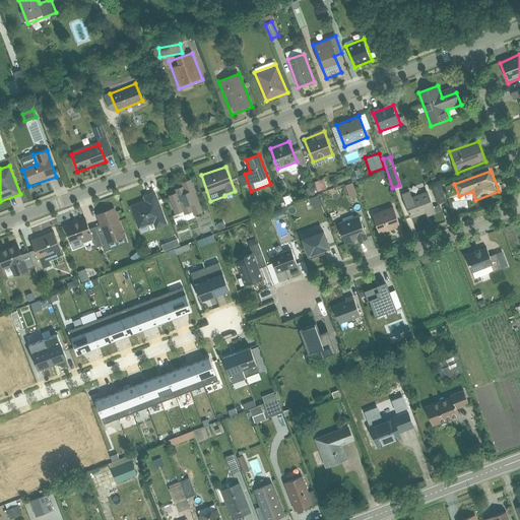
[(313,181),(316,190),(325,187),(322,178),(313,181)]
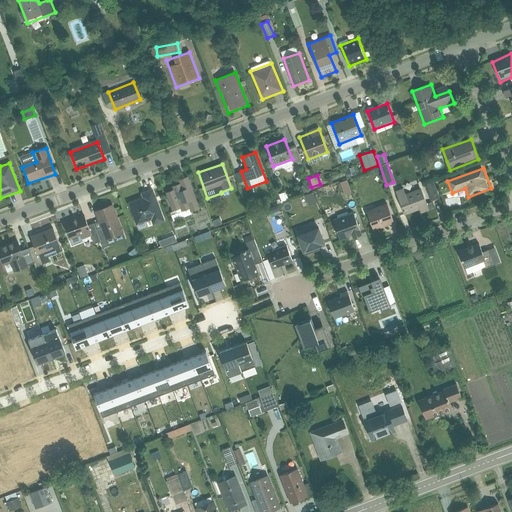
[(174,218),(199,208),(187,177),(163,187),(174,218)]
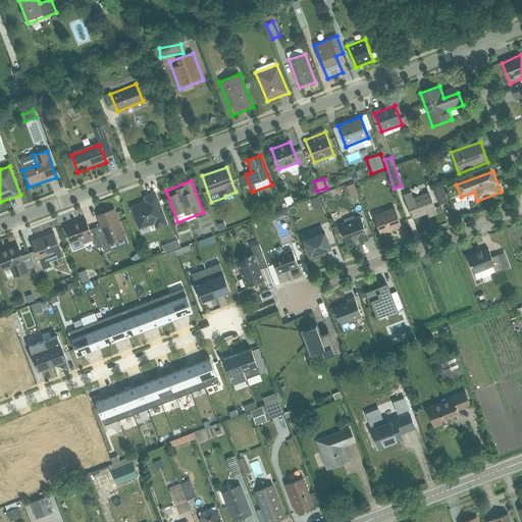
[(350,199),(357,196),(354,186),(347,189),(350,199)]
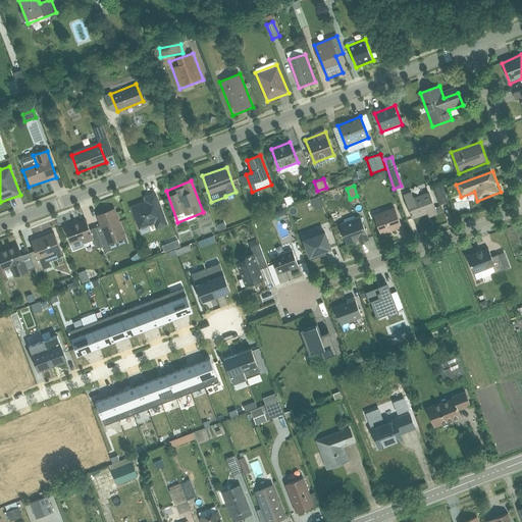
[(441,186),(434,189),(439,204),(447,201),(441,186)]
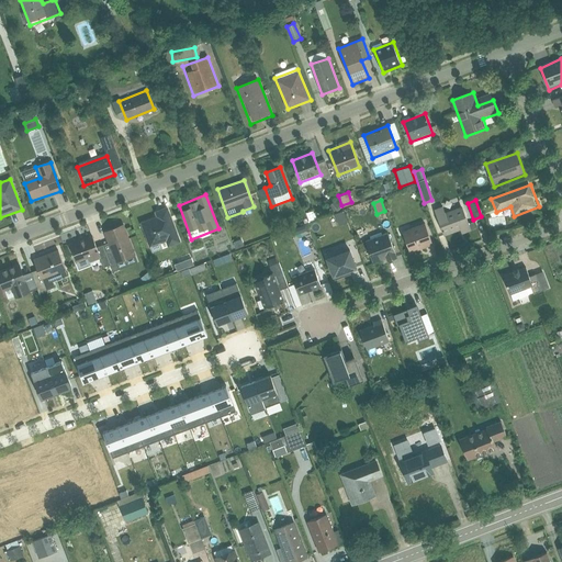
[(446,239),(472,231),(462,202),(436,211),(446,239)]
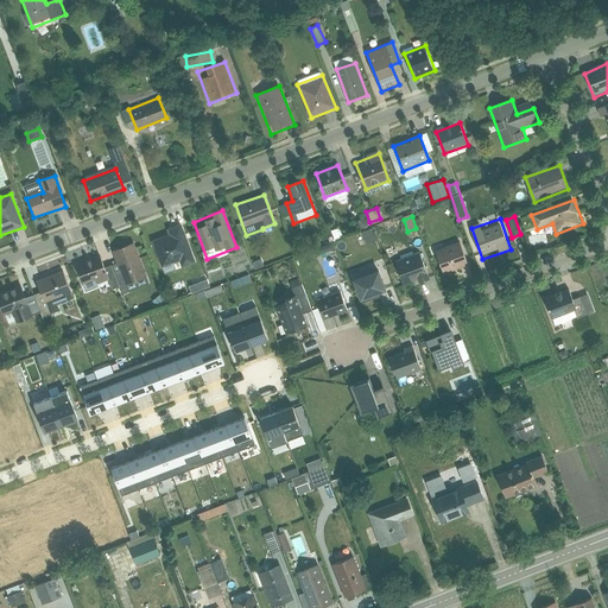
[(182,267),(195,263),(182,226),(168,230),(169,235),(152,241),(163,270),(181,264),(182,267)]
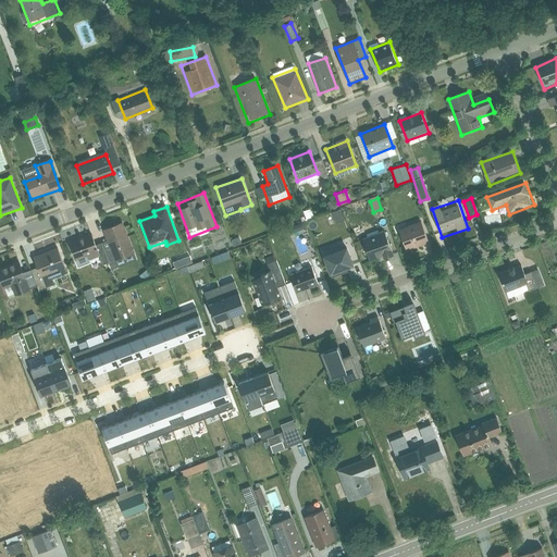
[(302,210),(305,218),(313,215),(310,208),(302,210)]
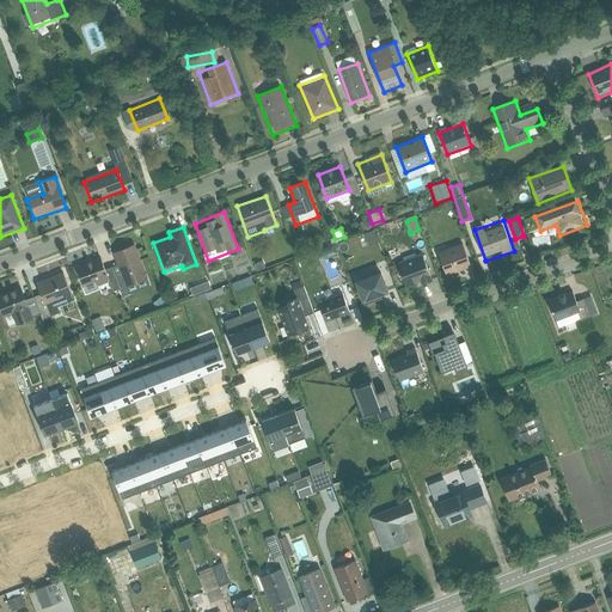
[(363,232),(367,245),(377,243),(373,230),(363,232)]
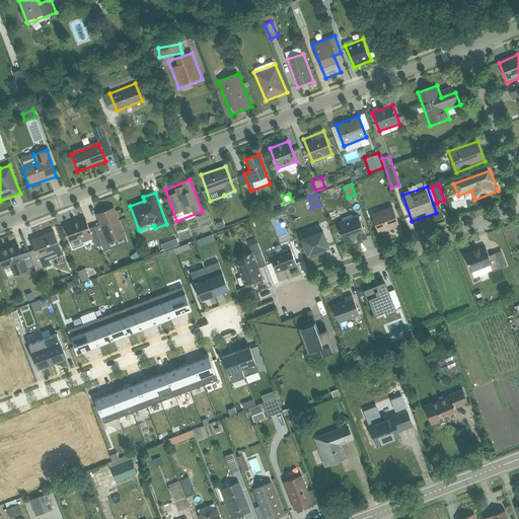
[(378,235),(399,227),(391,205),(370,213),(378,235)]
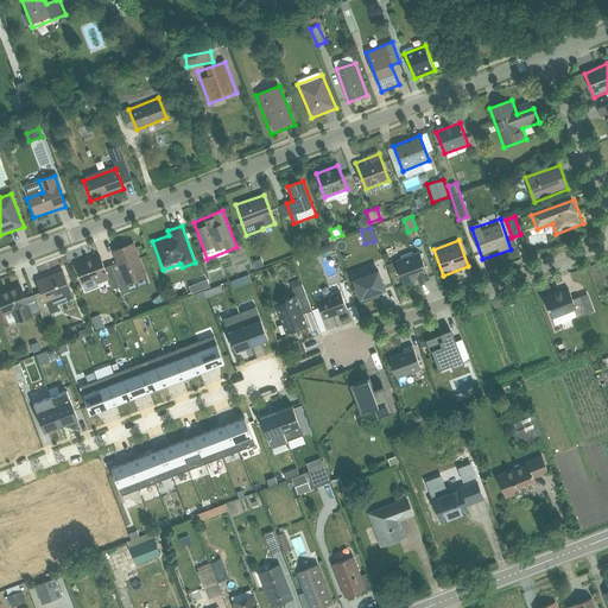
[(125,285),(146,277),(134,242),(112,251),(125,285)]
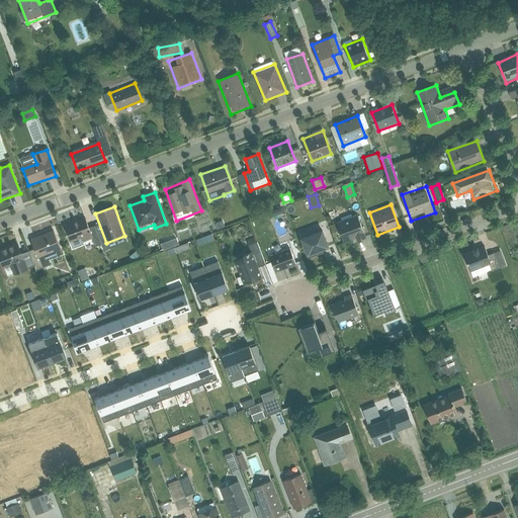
[(358,242),(366,239),(358,217),(338,225),(345,244),(357,239),(358,242)]
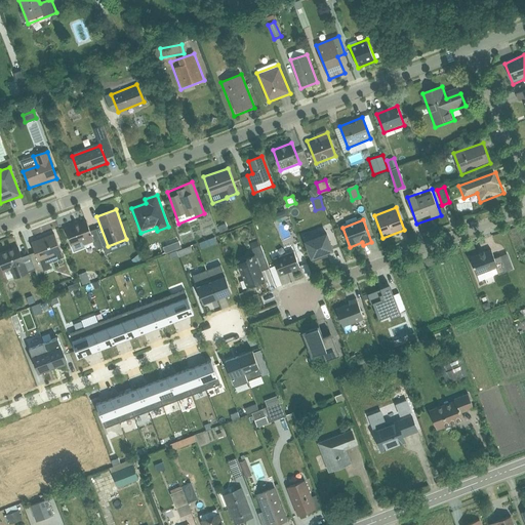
[(82,246),(93,242),(85,221),(66,229),(72,247),(81,243),(82,246)]
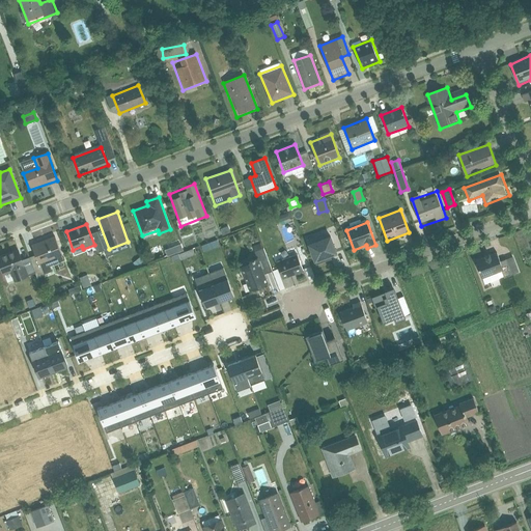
[(227,227),(219,230),(221,236),(229,233),(227,227)]
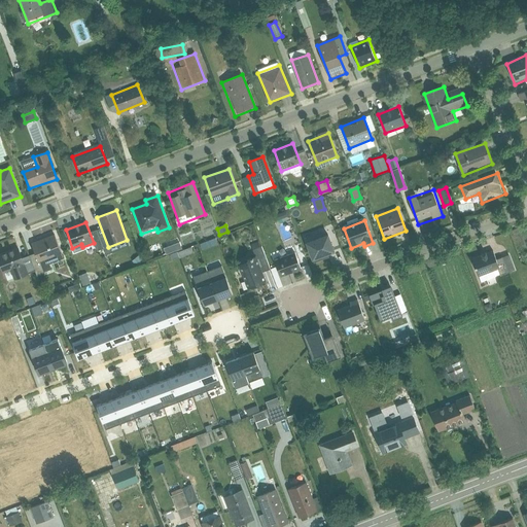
[(39,262),(61,254),(55,236),(32,244),(39,262)]
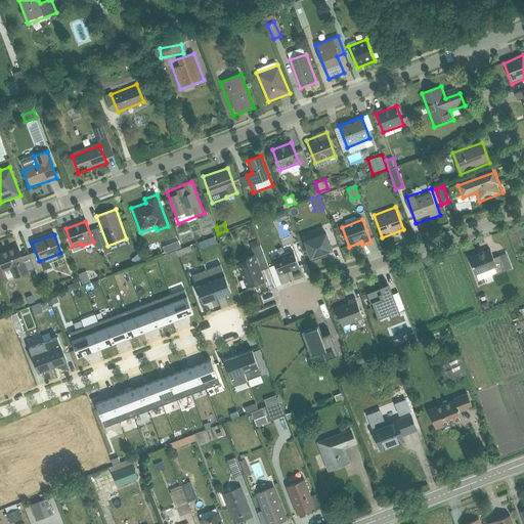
[(311,261),(334,253),(326,234),(304,243),(311,261)]
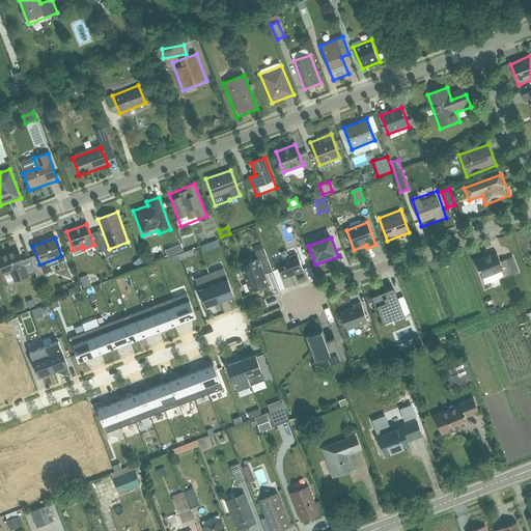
[(216,239),(200,245),(203,251),(218,246),(216,239)]
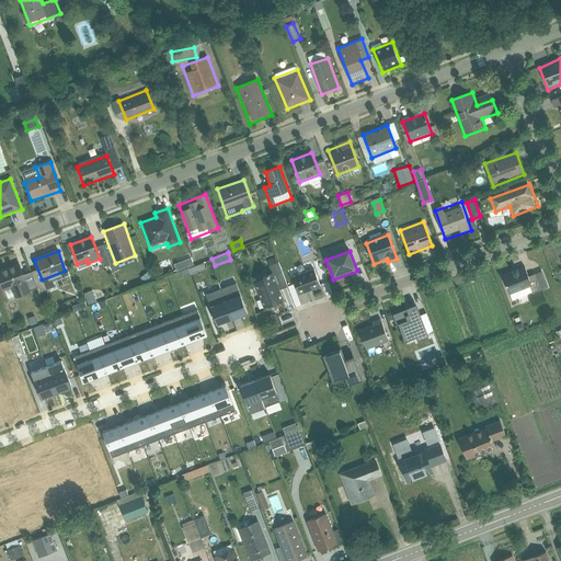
[(176,271),(192,264),(189,256),(172,263),(176,271)]
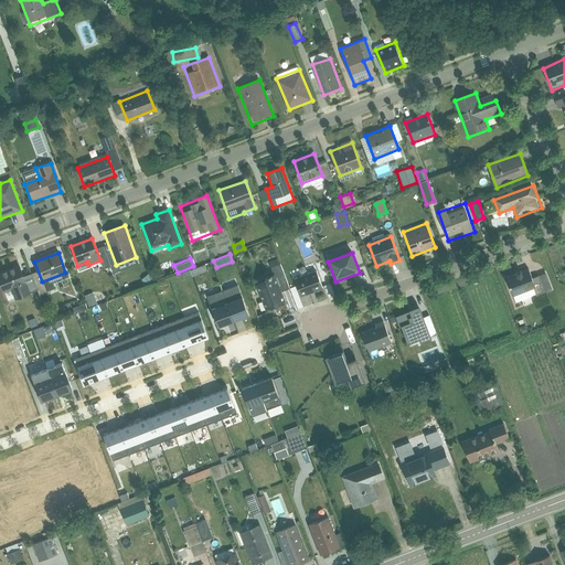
[(203,264),(181,272),(183,277),(205,269),(203,264)]
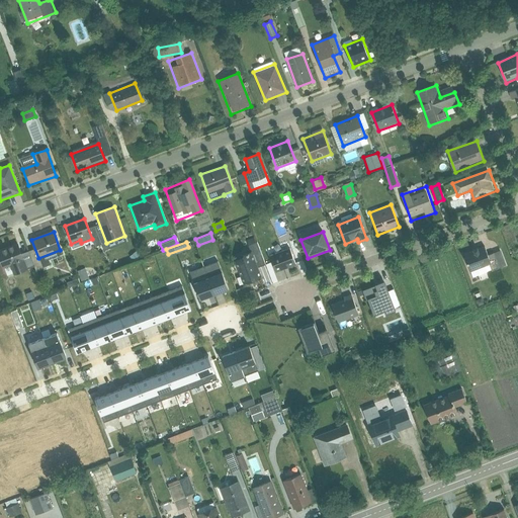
[(14,275),(27,270),(18,244),(0,249),(0,262),(2,268),(10,265),(14,275)]
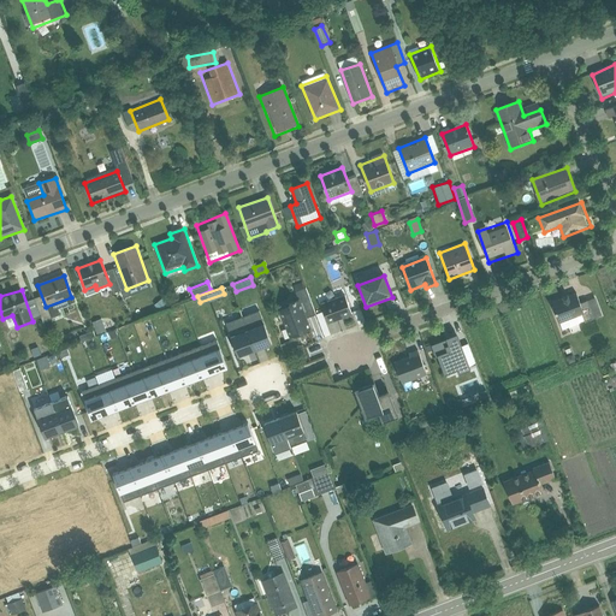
[(561,325),(585,315),(576,294),(551,303),(561,325)]
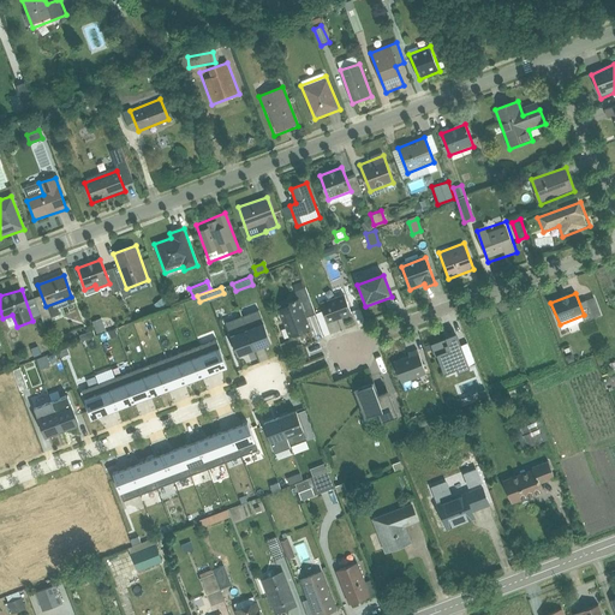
[(328,324),(351,316),(344,298),(321,306),(328,324)]
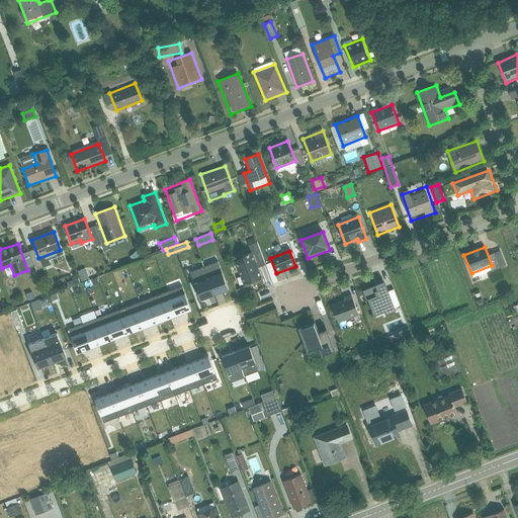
[(244,285),(262,279),(252,253),(235,260),(244,285)]
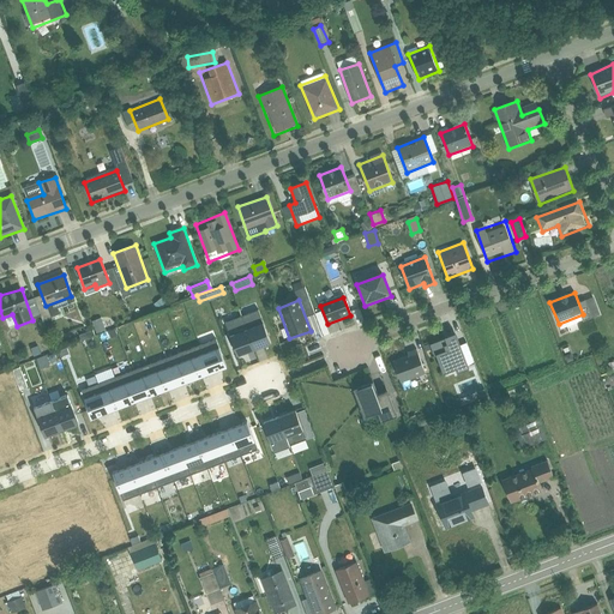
[(224,320),(236,355),(270,344),(258,308),(224,320)]
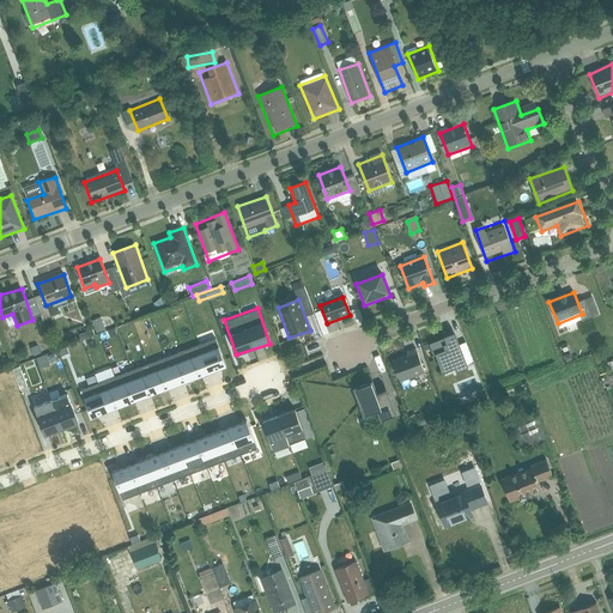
[(93,332),(103,329),(99,316),(90,319),(93,332)]
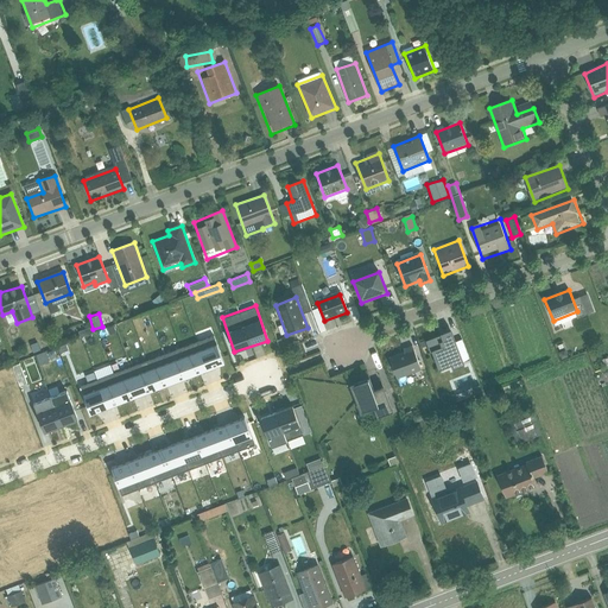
[(437,372),(466,361),(458,340),(455,341),(450,329),(425,339),(437,372)]
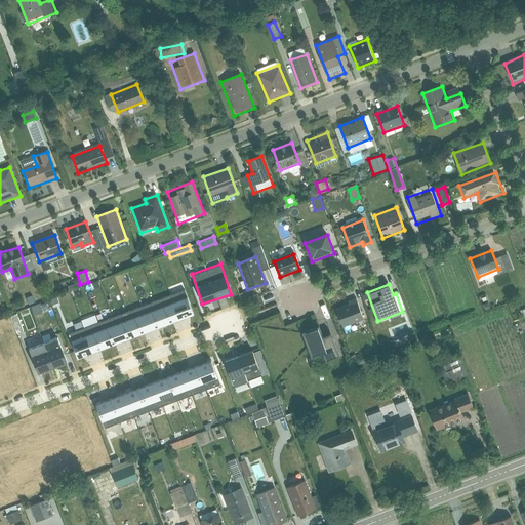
[(188,297),(71,334),(76,354),(194,316),(188,297)]
